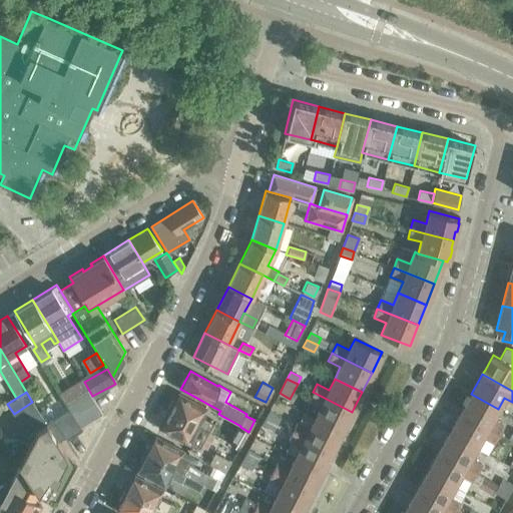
[(309,401),(321,407),(315,418),(342,432),(352,412),(313,392),(309,401)]
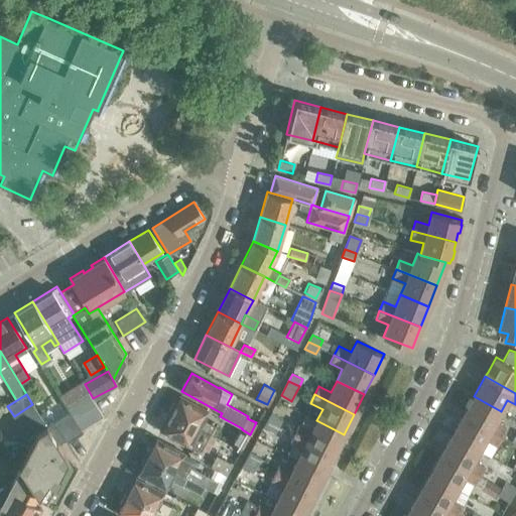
[(102,413),(93,398),(91,395),(69,408),(80,426),(102,413)]
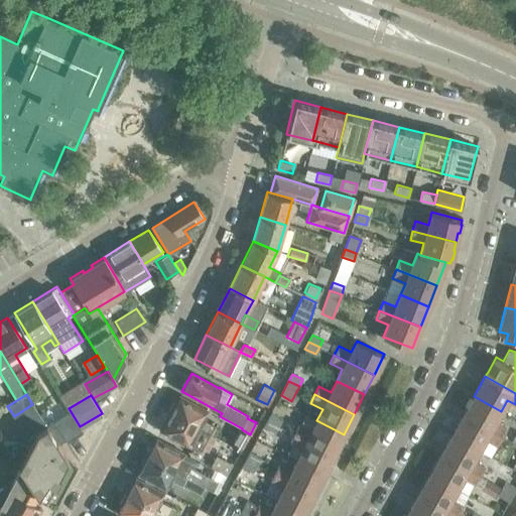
[(208,410),(179,395),(170,412),(210,433),(214,425),(203,419),(208,410)]
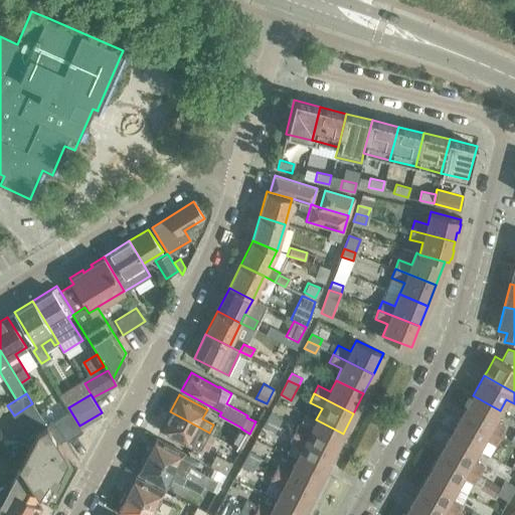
[(505,427),(494,421),(500,410),(473,395),(462,414),(501,436),(505,427)]
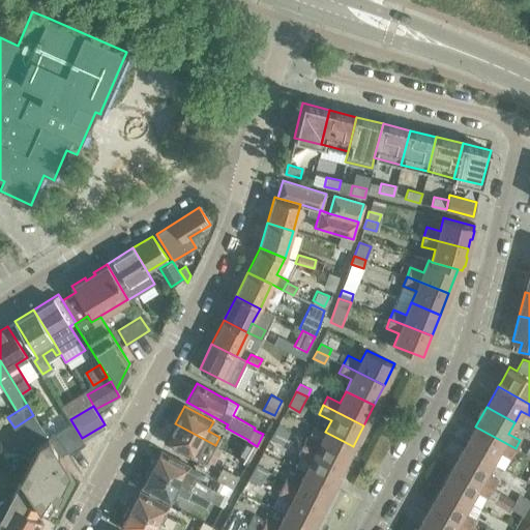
[(15,428),(21,439),(40,427),(33,415),(15,428)]
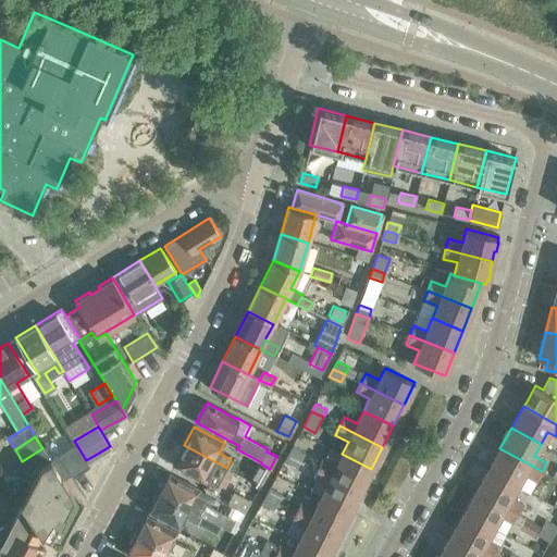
[(58,455),(71,474),(72,478),(89,466),(75,443),(58,455)]
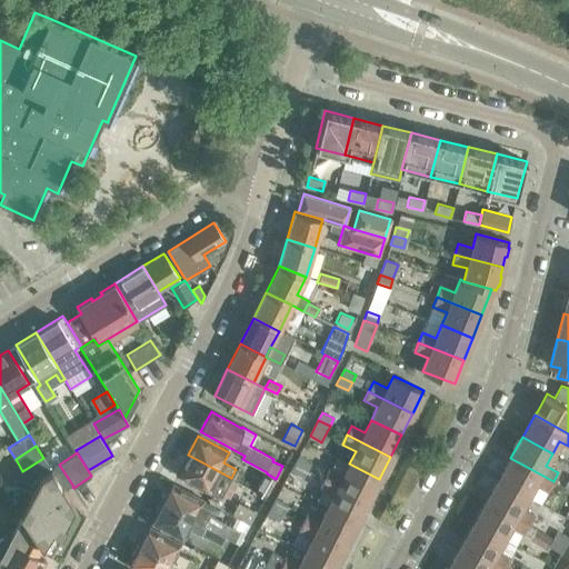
[(220,498),(231,478),(188,455),(177,475),(220,498)]
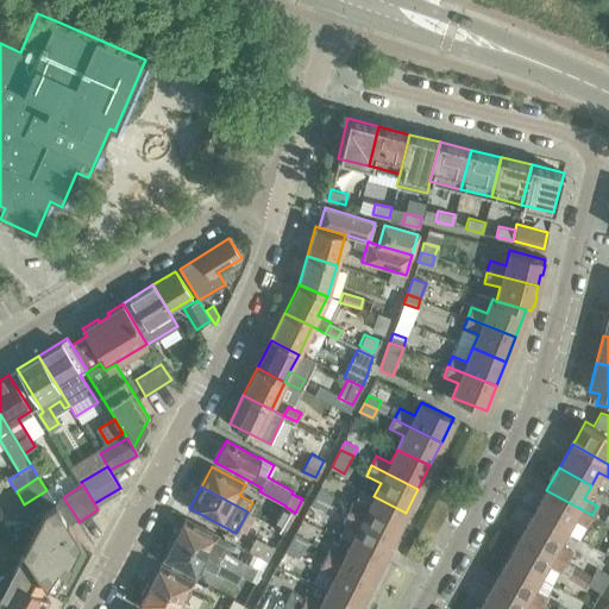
[(320,488),(316,496),(328,503),(333,495),(320,488)]
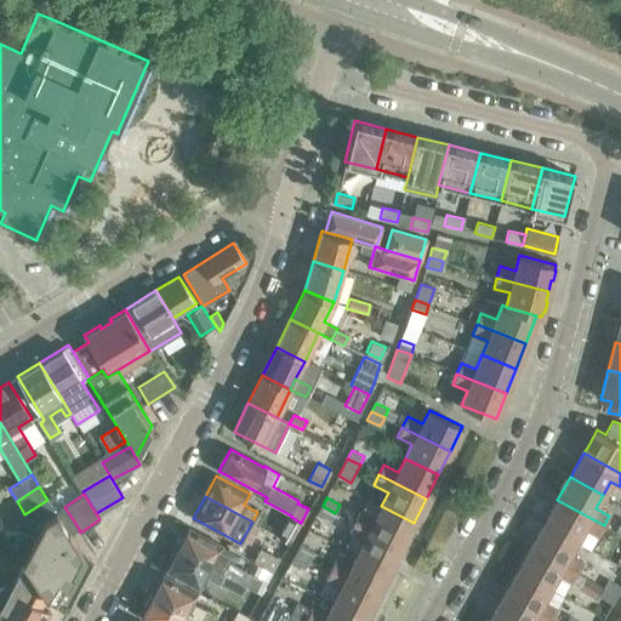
[(47,500),(24,514),(33,528),(56,512),(47,500)]
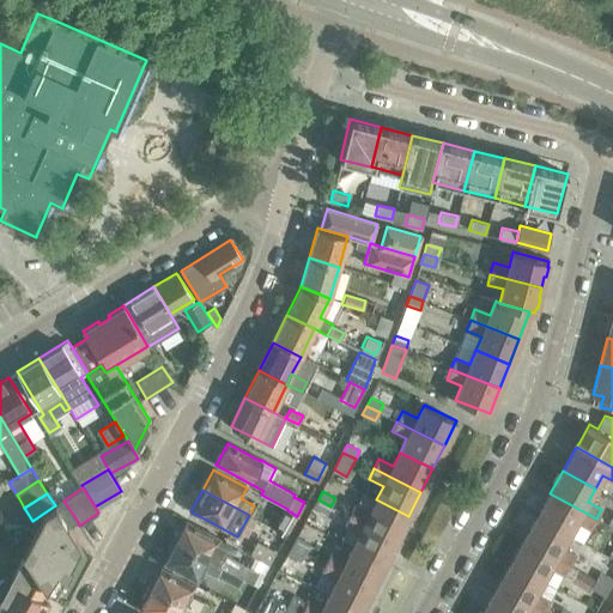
[(590,529),(596,519),(550,493),(538,516),(569,534),(576,521),(590,529)]
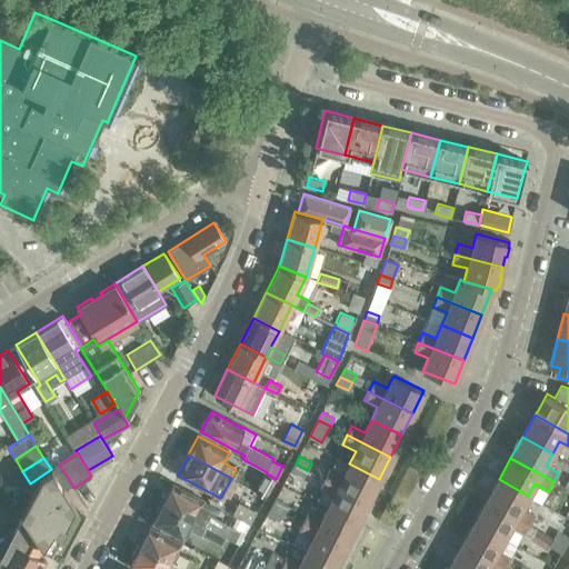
[(307,470),(296,463),(291,471),(302,478),(307,470)]
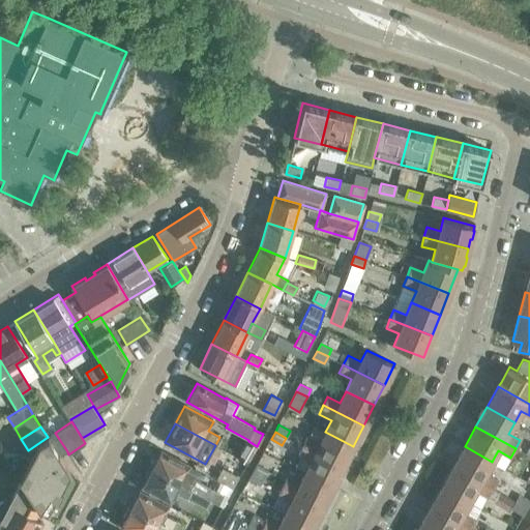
[(306,437),(302,446),(344,466),(353,446),(325,432),(320,443),(306,437)]
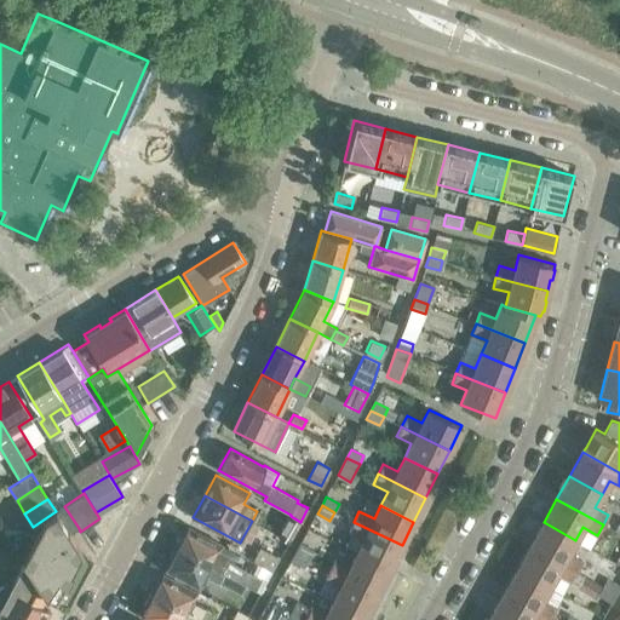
[(70,534),(79,528),(64,506),(56,511),(33,527),(38,533),(22,561),(23,563),(46,597),(55,602),(82,551),(70,534)]
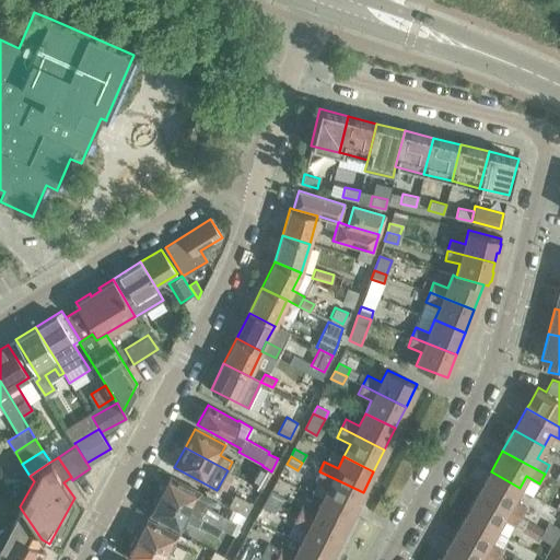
[(260,489),(271,471),(263,466),(252,485),(260,489)]
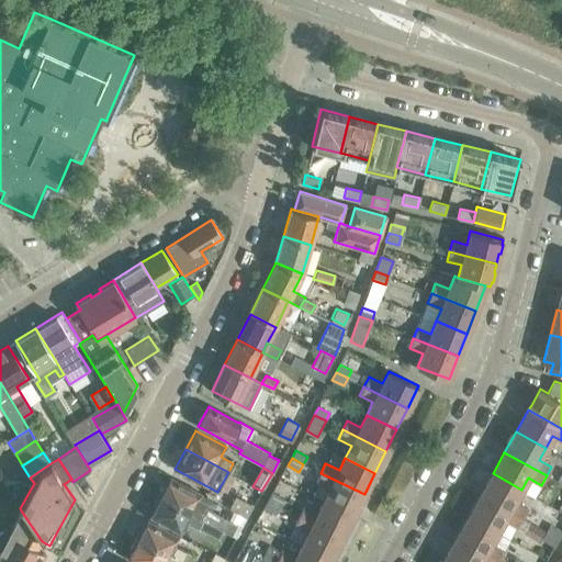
[(316,482),(329,489),(324,501),(353,516),(364,494),(321,473),(316,482)]
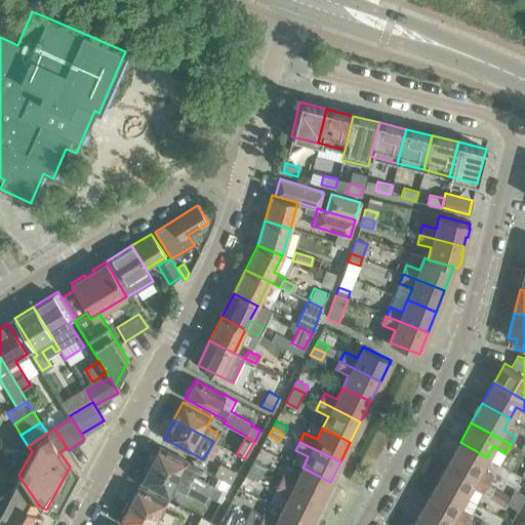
[(493,476),(481,469),(487,457),(460,442),(449,461),(488,484),(493,476)]
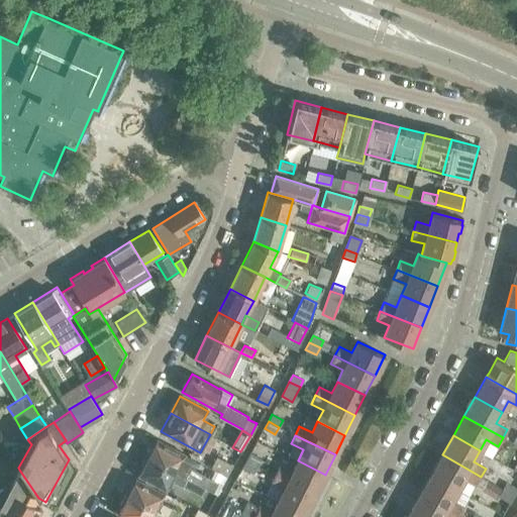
[(185,453),(157,439),(147,456),(187,478),(205,487),(215,493),(220,485),(191,469),(196,461),(184,455),(185,453)]
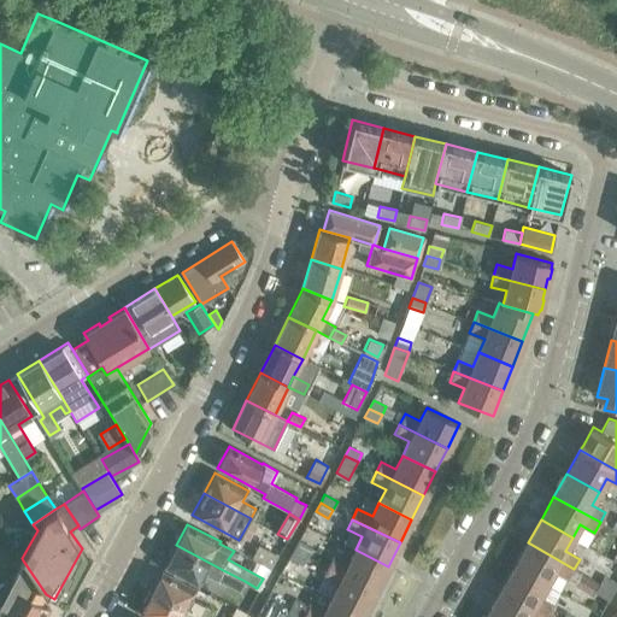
[(294,548),(307,556),(311,547),(299,540),(294,548)]
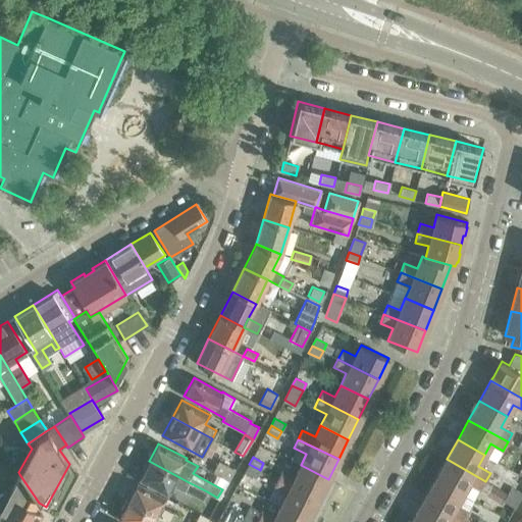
[(480,489),(485,481),(447,459),(435,478),(462,493),(468,482),(480,489)]
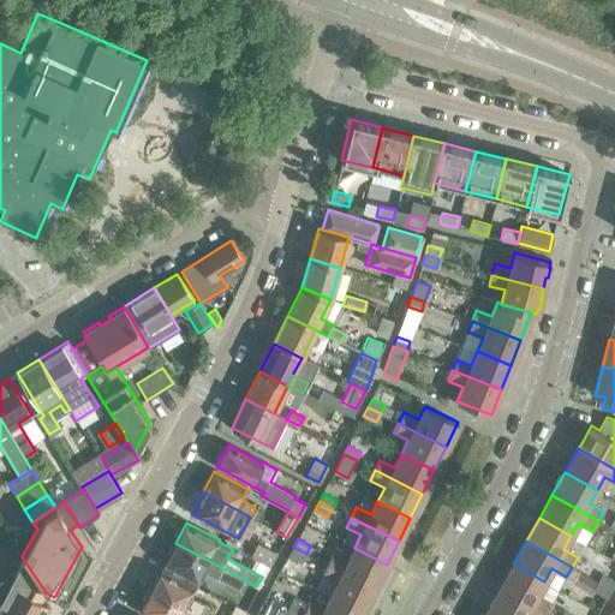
[(278,553),(257,542),(250,555),(269,567),(278,553)]
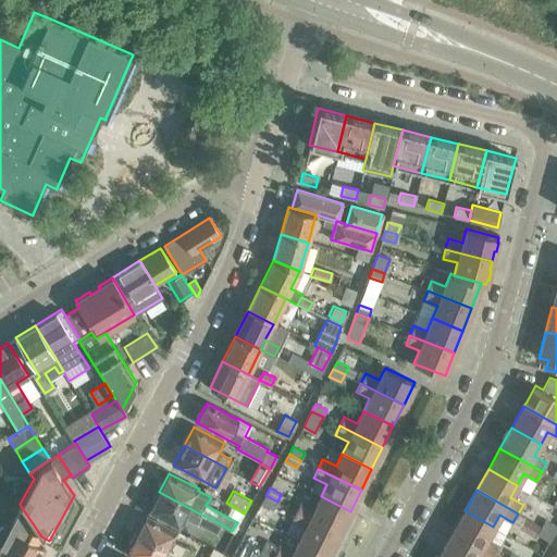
[(149,511),(178,528),(184,517),(215,534),(221,524),(201,515),(159,492),(149,511)]
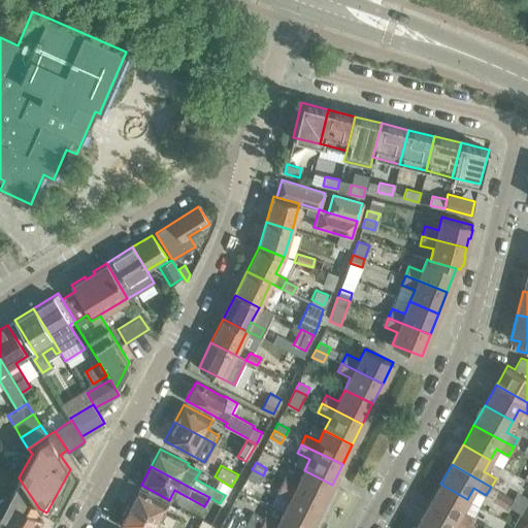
[(248,476),(259,483),(263,475),(252,469),(248,476)]
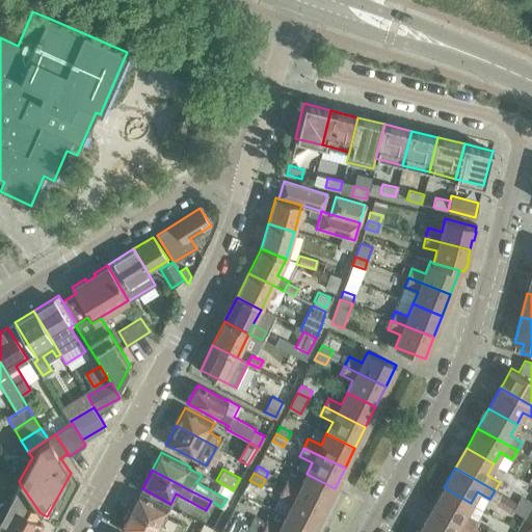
[(288,480),(284,488),(324,509),(335,488),(307,474),(300,486),(288,480)]
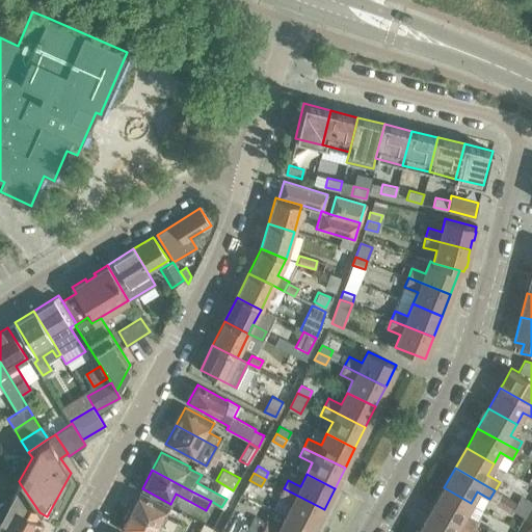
[(0,520),(0,524),(15,531),(37,531),(43,524),(35,520),(40,512),(20,483),(0,520)]
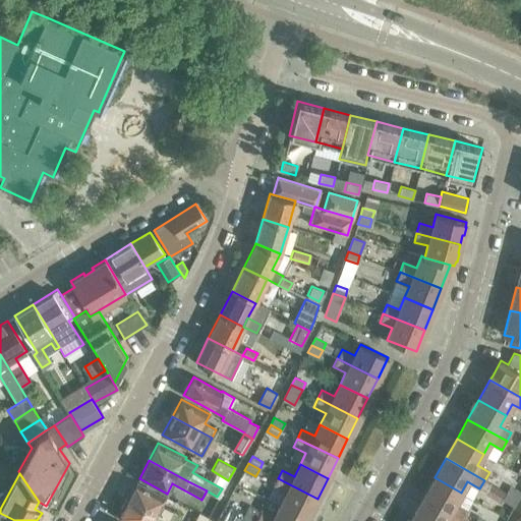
[(467,511),(455,504),(461,493),(435,477),(423,497),(462,519),(467,511)]
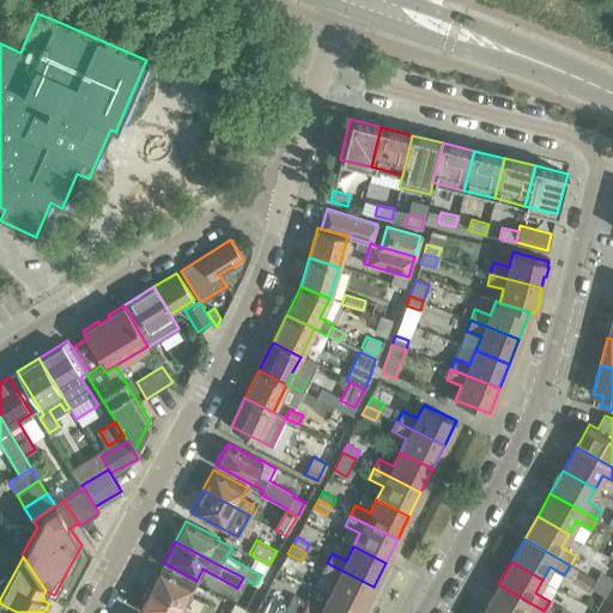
[(321,572),(335,581),(329,594),(362,610),(374,587),(327,563),(321,572)]
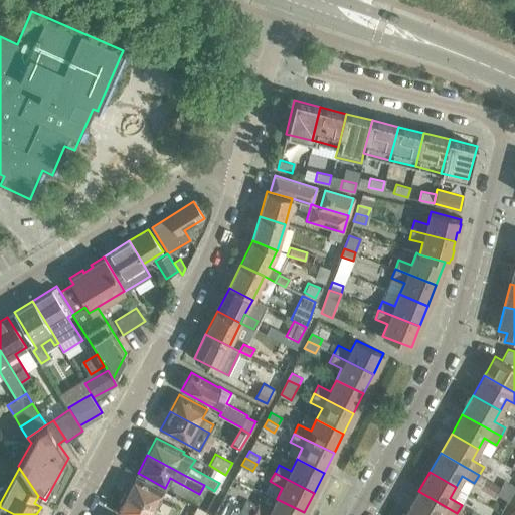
[(163,491),(136,476),(126,494),(166,514),(172,514),(176,509),(159,500),(163,491)]
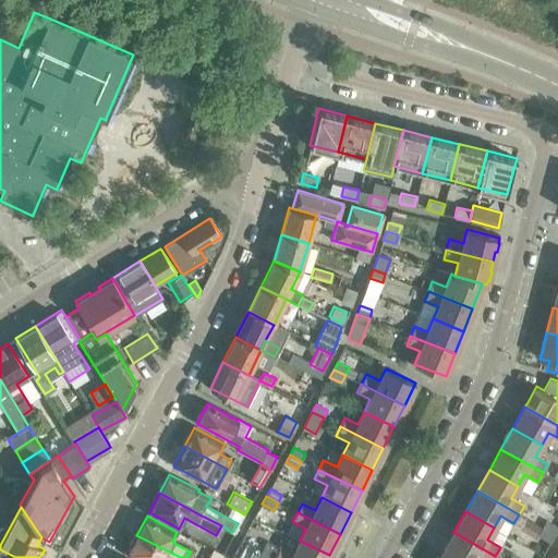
[(540,526),(528,520),(523,528),(535,535),(540,526)]
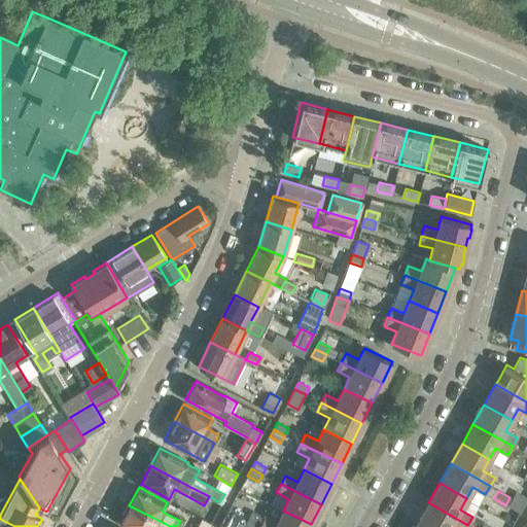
[(514,499),(524,505),(526,499),(526,496),(518,492),(514,499)]
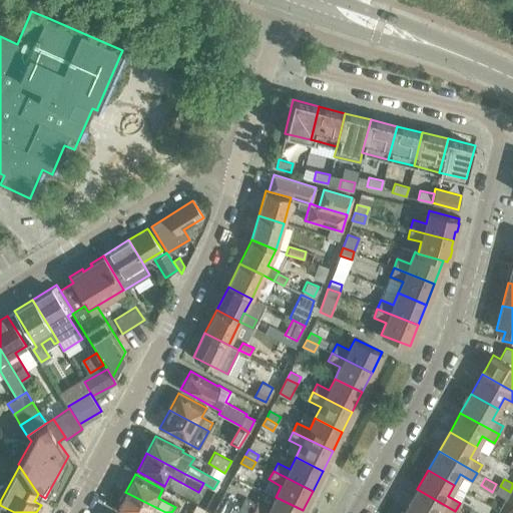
[(496,493),(506,498),(510,492),(500,486),(496,493)]
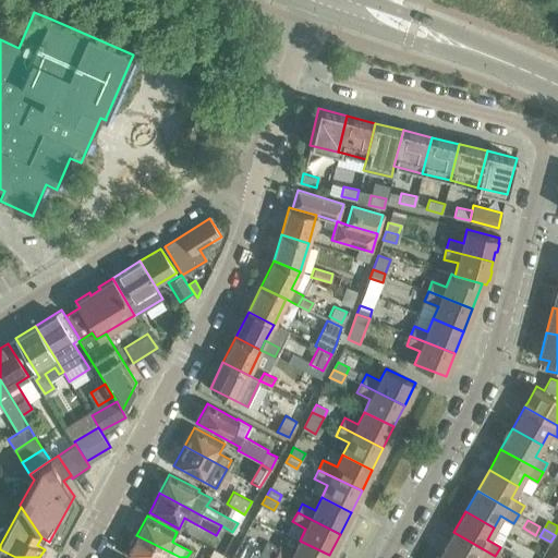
[(477,557),(494,557),(495,556),(453,532),(441,553),(450,557),(476,557),(477,557)]
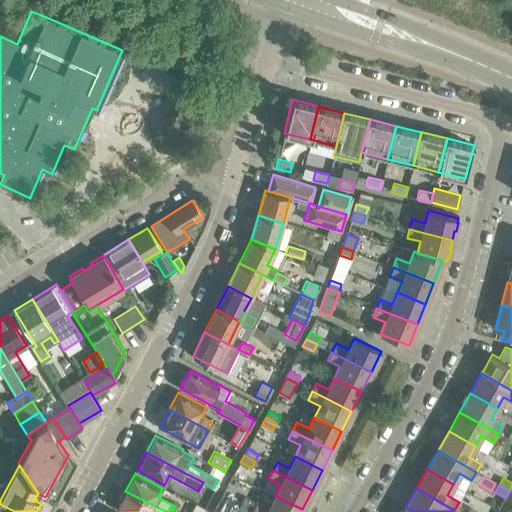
[(165,511),(125,491),(116,509),(121,511),(165,511)]
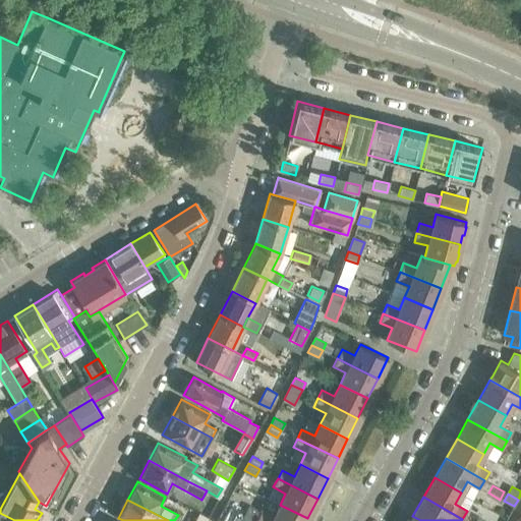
[(245,513),(257,518),(262,520),(305,520),(307,518),(280,505),(274,516),(262,510),(261,512),(249,506),(245,513)]
